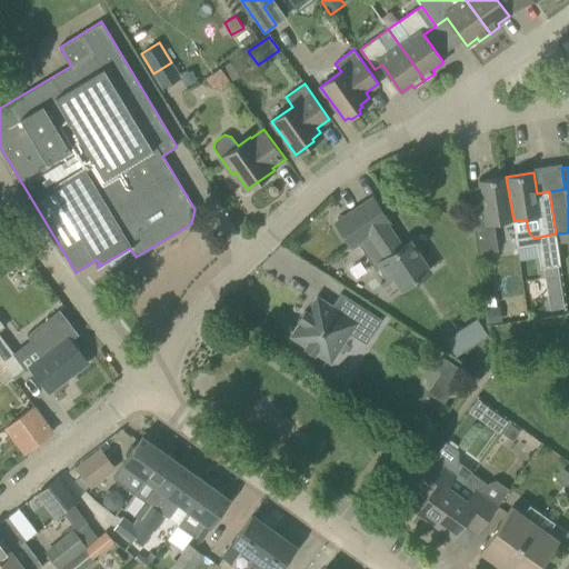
[(513,220),(506,177),(479,180),(479,187),(467,189),(478,255),(498,251),(493,223),(513,220)]
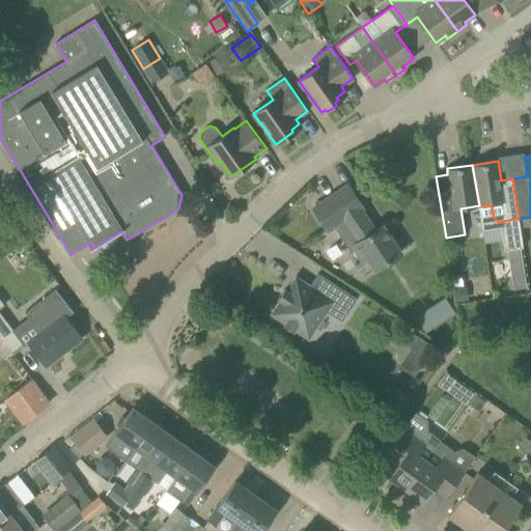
[(328,230),(334,227),(348,249),(353,247),(362,259),(367,256),(375,270),(400,253),(383,225),(374,230),(360,208),(363,207),(348,185),(313,208),(328,230)]
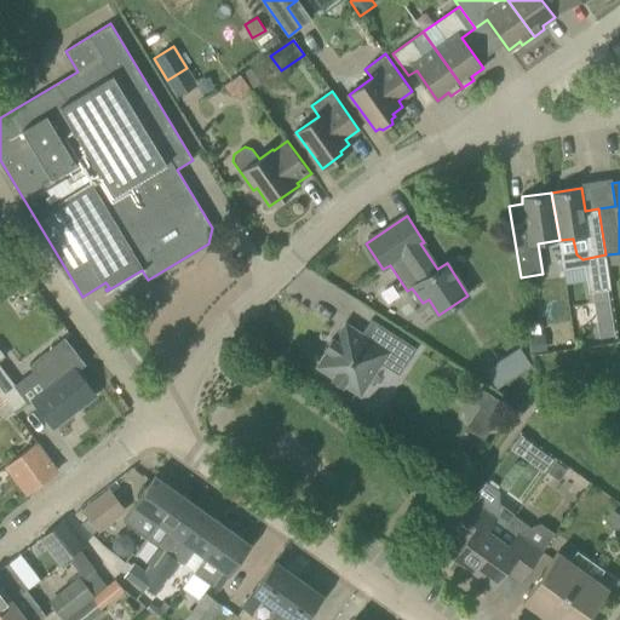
[(619,263),(619,262),(619,253),(608,254),(609,265),(619,263)]
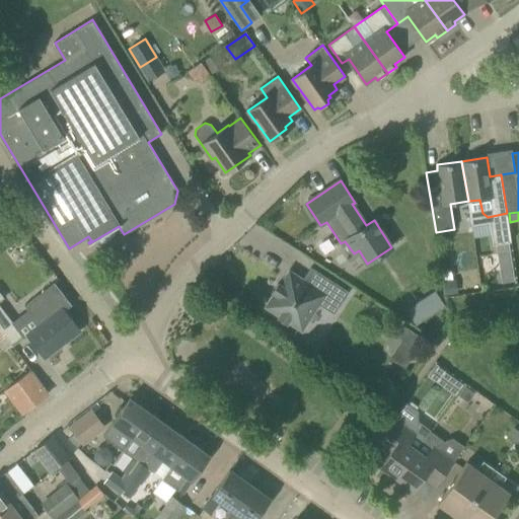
[(510,252),(508,242),(496,244),(497,254),(510,252)]
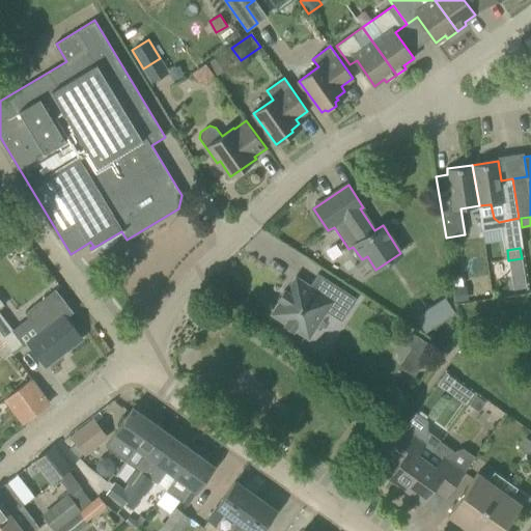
[(310,286),(296,277),(286,291),(284,289),(279,298),(281,300),(272,313),(286,323),(284,326),(292,331),(295,328),(308,337),(326,310),(341,320),(357,298),(318,273),(310,286)]
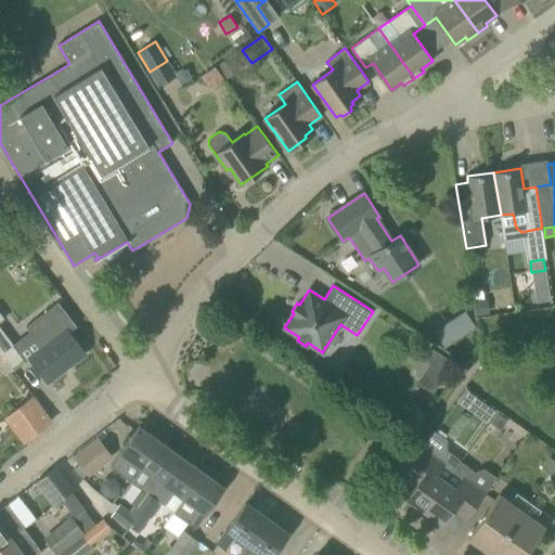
[(550,300),(547,286),(534,288),(537,302),(550,300)]
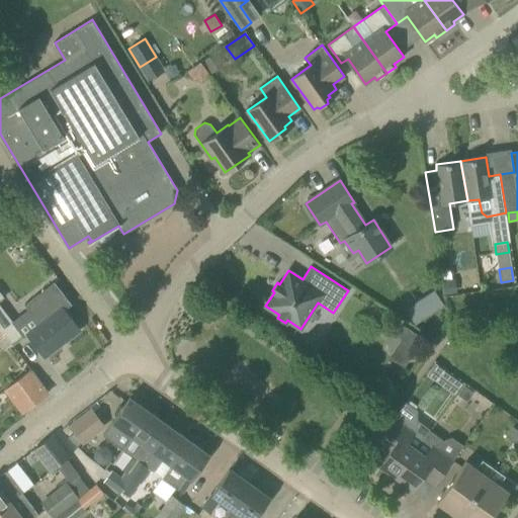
[(65,341),(79,330),(64,310),(71,305),(55,282),(24,305),(39,324),(27,333),(45,356),(60,344),(59,343),(64,339),(65,341)]
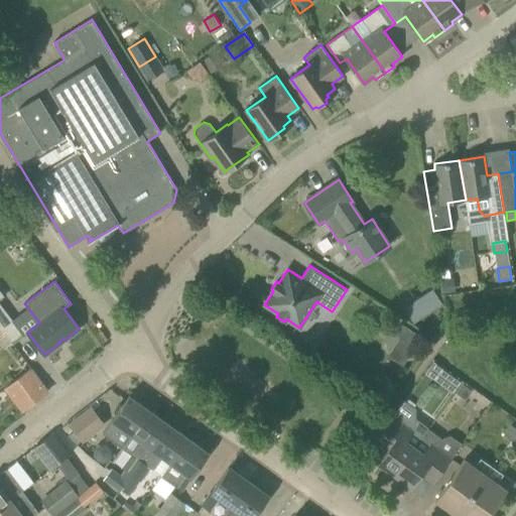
[(426,315),(443,304),(433,289),(416,300),(426,315)]
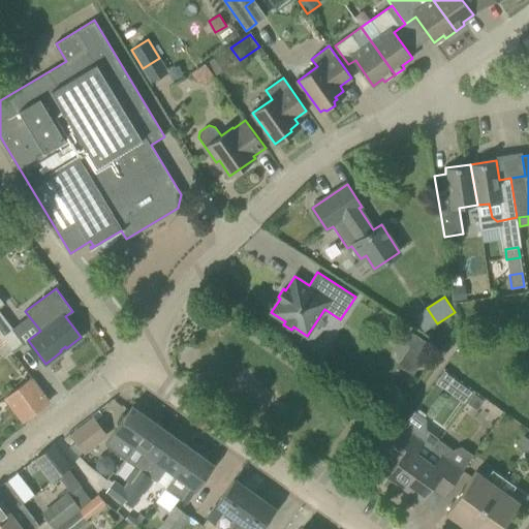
[(0,337),(11,353),(24,344),(0,312),(0,305),(3,304),(0,300),(0,337)]
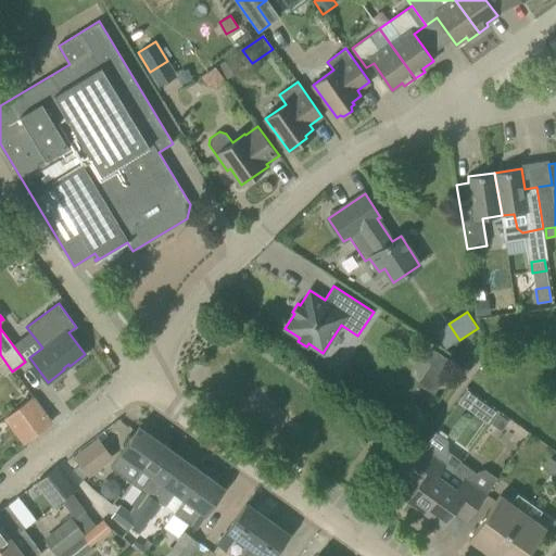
[(430,345),(424,356),(432,362),(418,383),(437,394),(457,363),(430,345)]
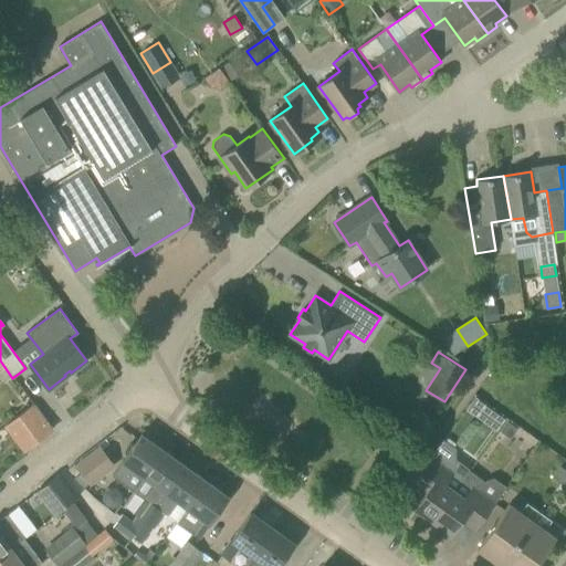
[(467,409),(472,412),(480,411),(484,404),(475,397),(467,409)]
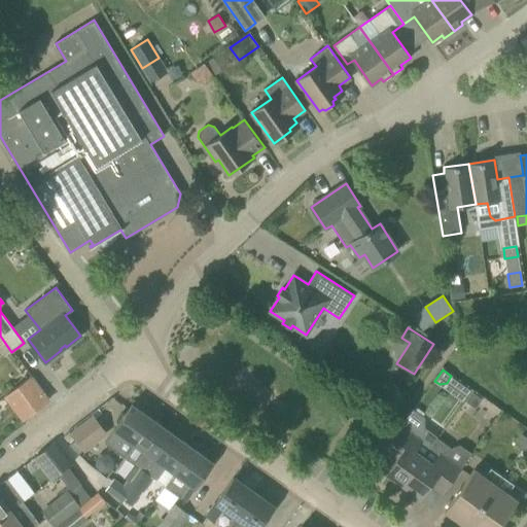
[(31,376),(4,396),(23,420),(49,399),(31,376)]
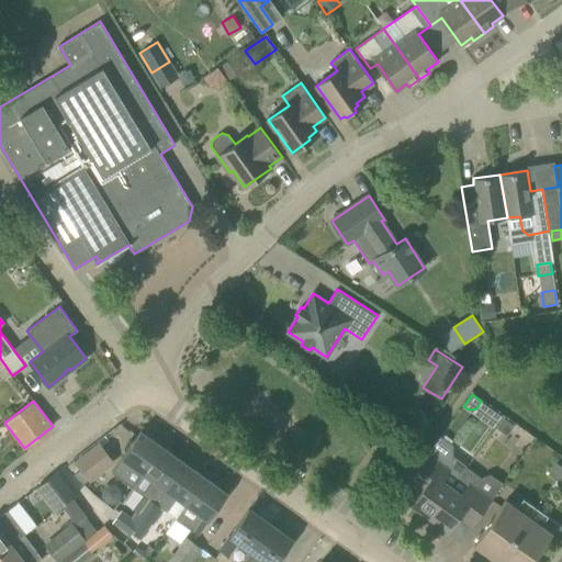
[(134,487),(144,473),(143,473),(163,447),(141,430),(111,472),(134,487)]
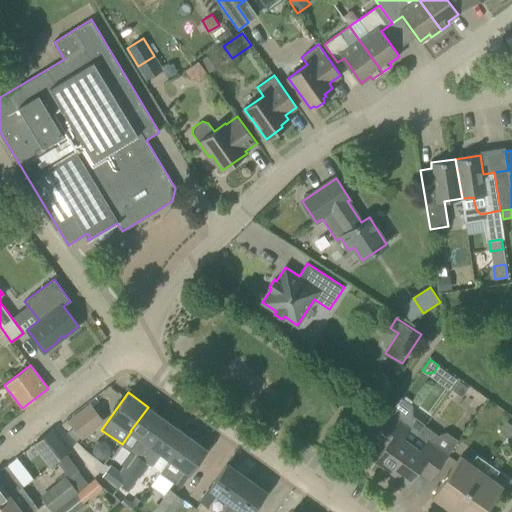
[(90,405),(70,421),(82,437),(102,421),(90,405)]
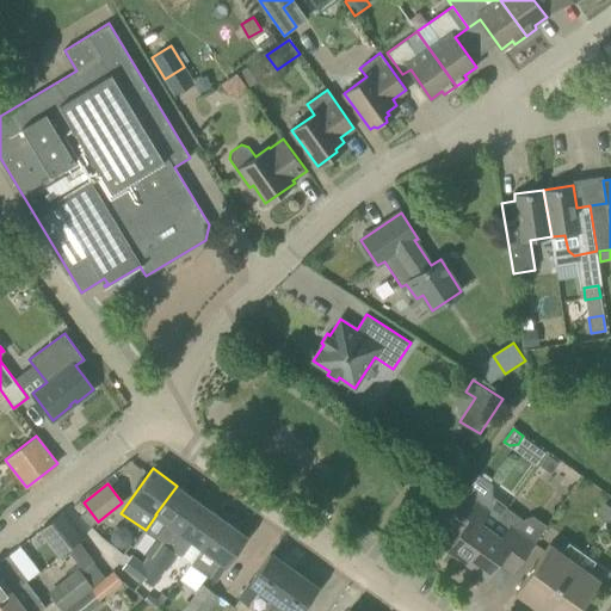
[(201,503),(177,486),(155,514),(156,514),(166,522),(155,537),(159,541),(143,562),(133,554),(122,567),(143,582),(144,580),(143,580),(201,503)]
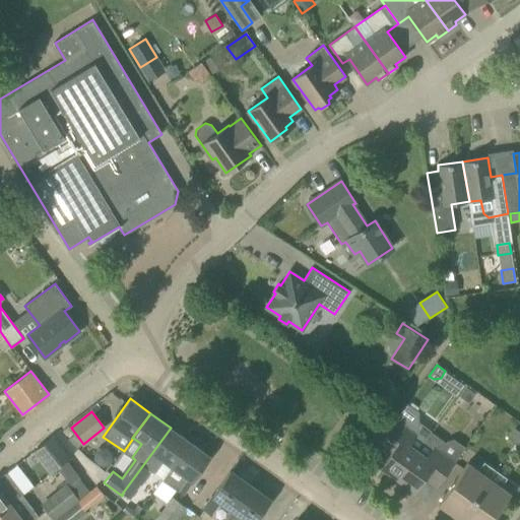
[(396,480),(431,432),(418,423),(412,432),(395,419),(378,443),(390,452),(380,466),(397,478),(396,480)]
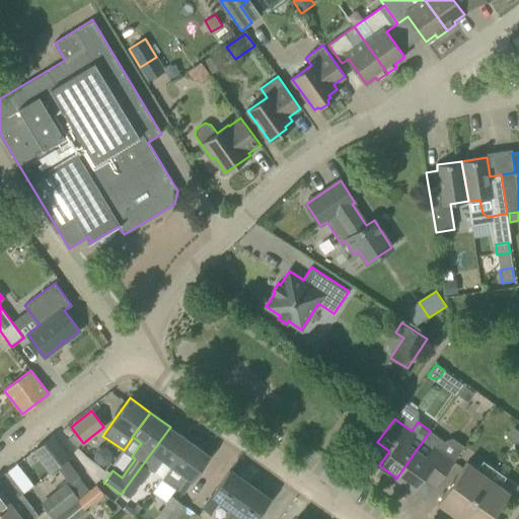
[(122,493),(123,493),(130,499),(150,469),(154,473),(155,472),(163,478),(190,441),(170,427),(122,493)]
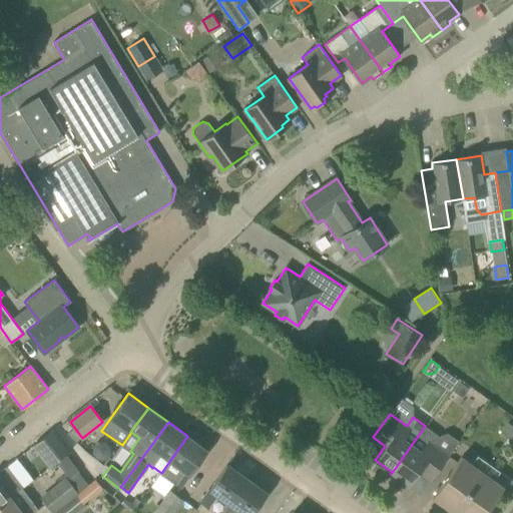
[(509,437),(512,430),(512,426),(507,422),(501,431),(509,437)]
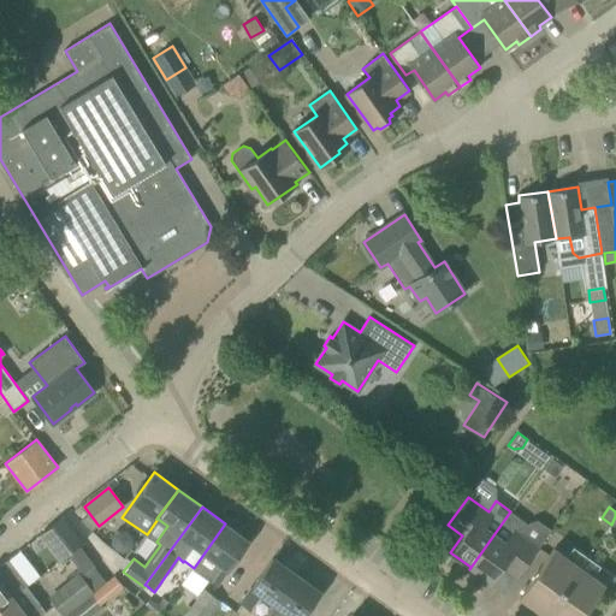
[(539,546),(519,533),(526,522),(510,511),(469,569),(471,569),(472,568),(491,582),(503,566),(519,575),(539,546)]
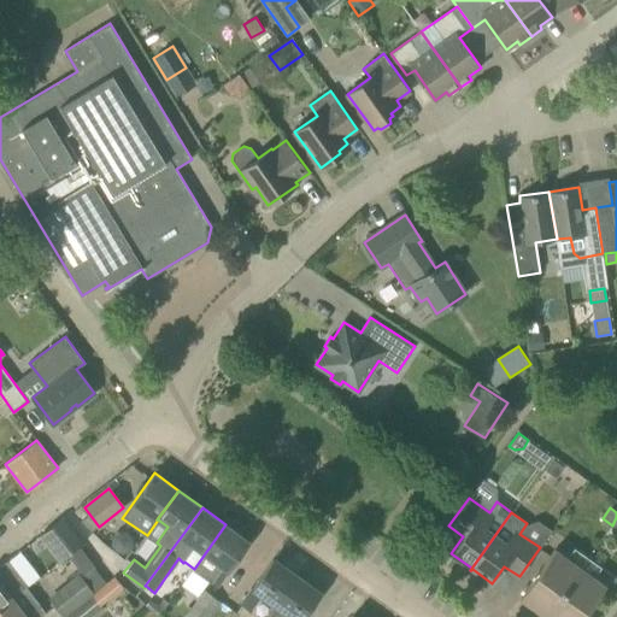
[(63,557),(80,545),(60,521),(45,533),(63,557)]
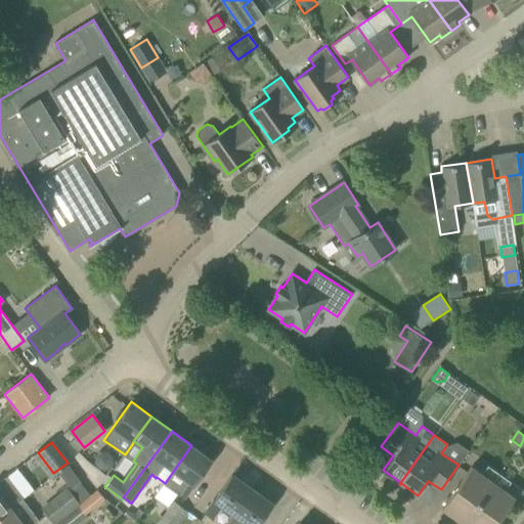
[(169,507),(173,500),(178,493),(184,498),(212,460),(191,445),(165,483),(155,496),(169,507)]
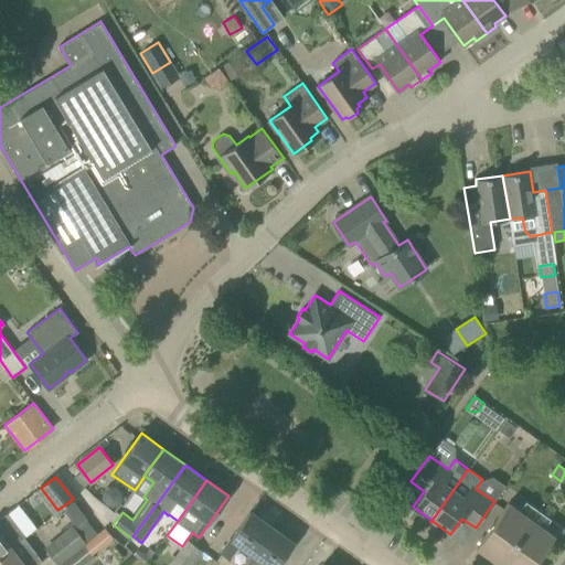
[(87,521),(88,520),(74,500),(62,509),(87,542),(97,534),(87,521)]
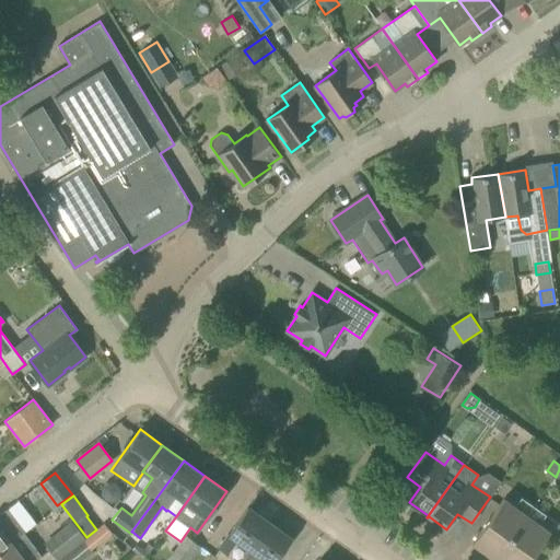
[(471,543),(496,559),(532,505),(521,497),(514,506),(502,498),(471,543)]
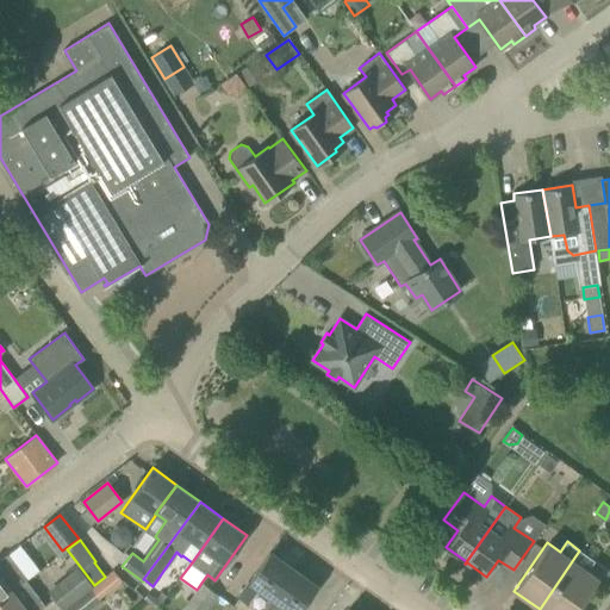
[(6,552),(24,578),(37,568),(18,543),(6,552)]
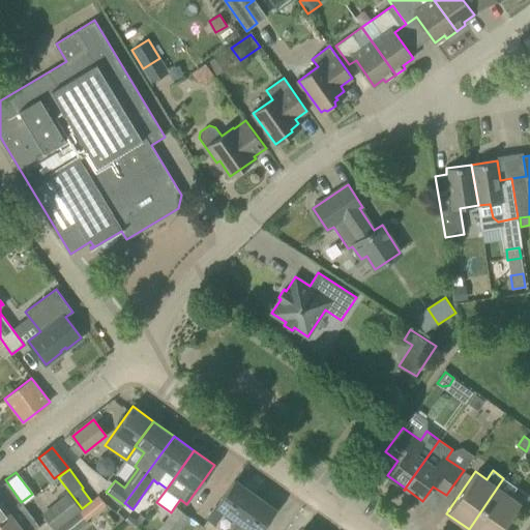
[(503,478),(469,529),(470,529),(500,529),(520,502),(510,495),(516,487),(503,478)]
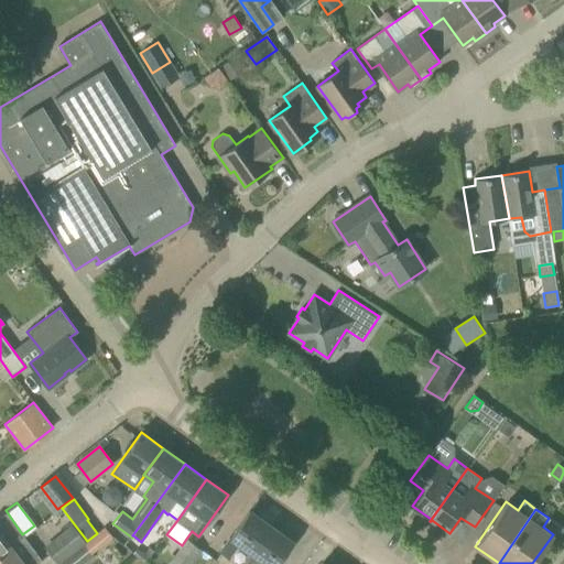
[(272,527),(250,510),(219,552),(228,559),(239,543),(252,553),(272,527)]
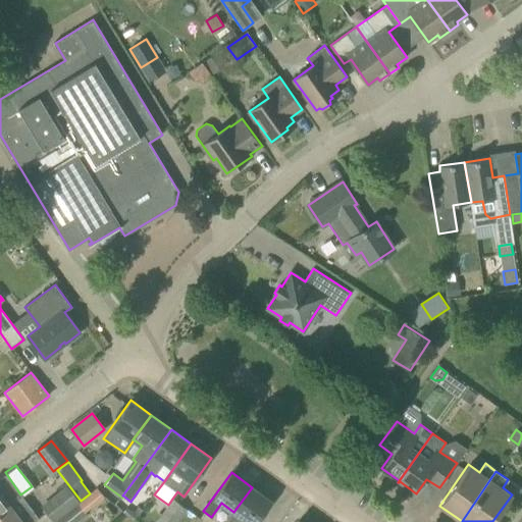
[(11,483),(5,474),(0,478),(0,513),(20,498),(11,484),(11,483)]
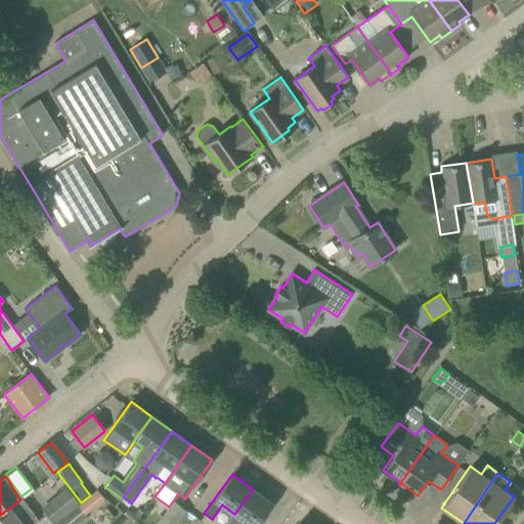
[(55,523),(79,505),(66,488),(42,508),(55,523)]
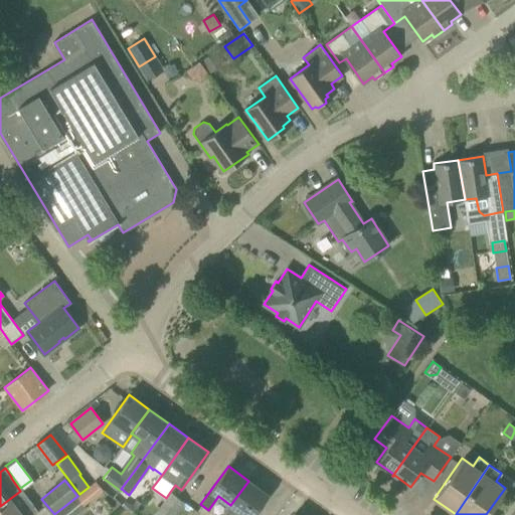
[(96,481),(89,487),(79,494),(77,496),(84,505),(104,490),(96,481)]
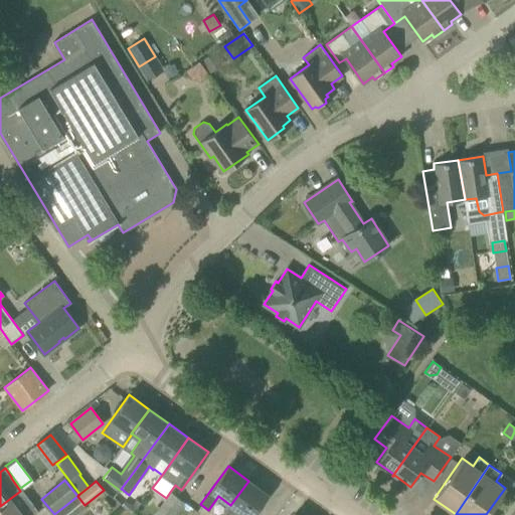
[(222,514),(253,514),(269,495),(248,481),(230,505),(222,514)]
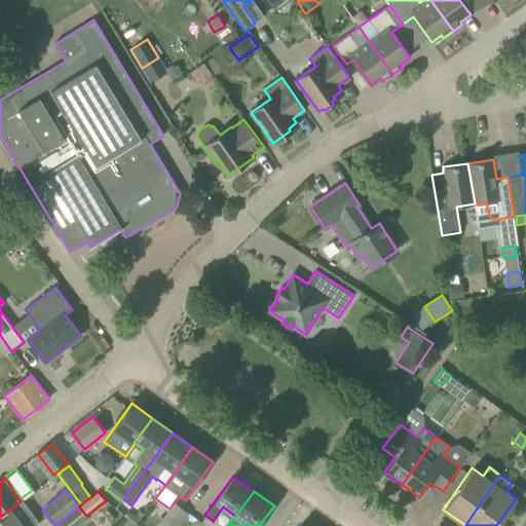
[(21,501),(0,517),(0,525),(34,525),(39,522),(32,514),(32,515),(21,501)]
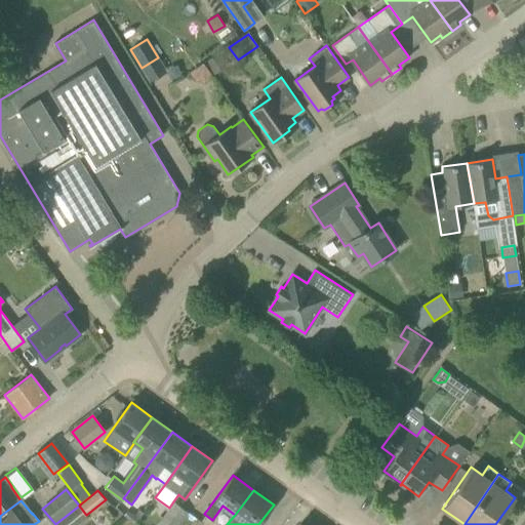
[(156,524),(180,524),(190,513),(173,501),(169,508),(156,524)]
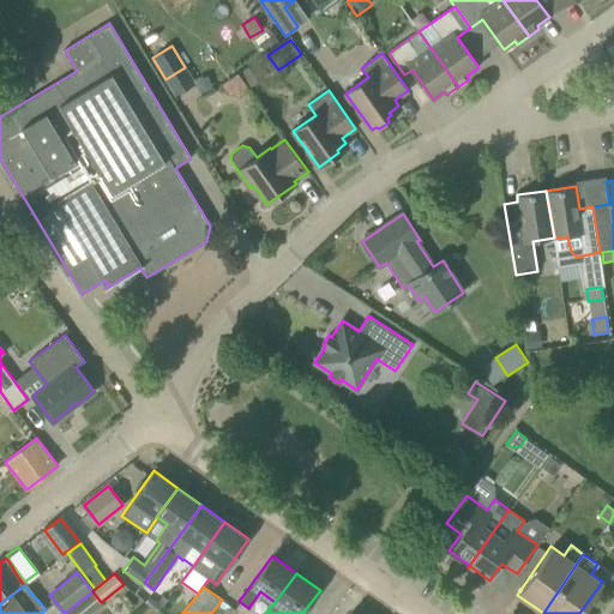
[(89,613),(103,603),(101,602),(92,591),(65,613),(89,613)]
